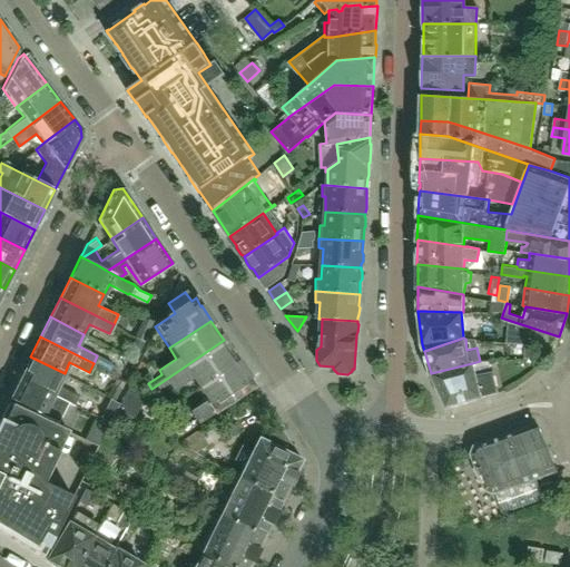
[(196,389),(237,362),(228,348),(229,348),(224,340),(165,380),(151,389),(154,392),(167,383),(172,390),(189,378),(196,389)]
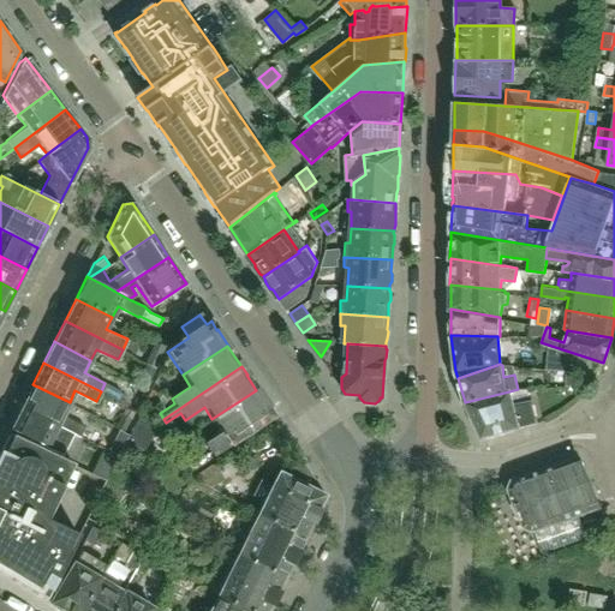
[(117,394),(119,389),(106,383),(105,383),(101,391),(114,399),(117,394)]
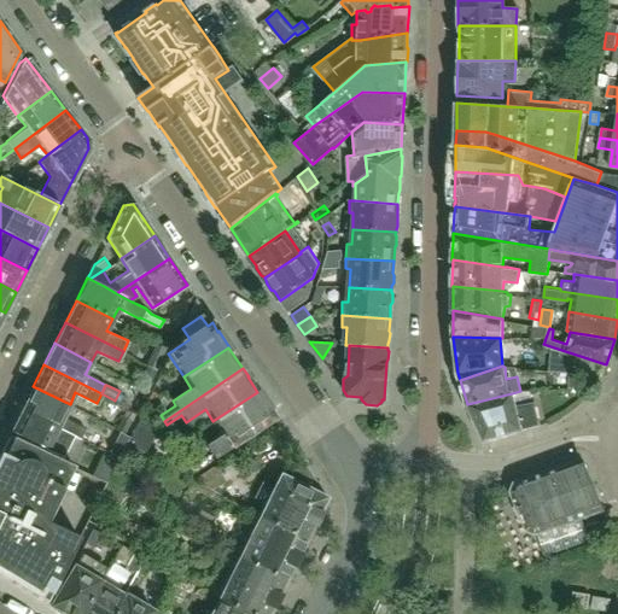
[(63,416),(70,404),(33,386),(22,408),(80,437),(85,427),(63,416)]
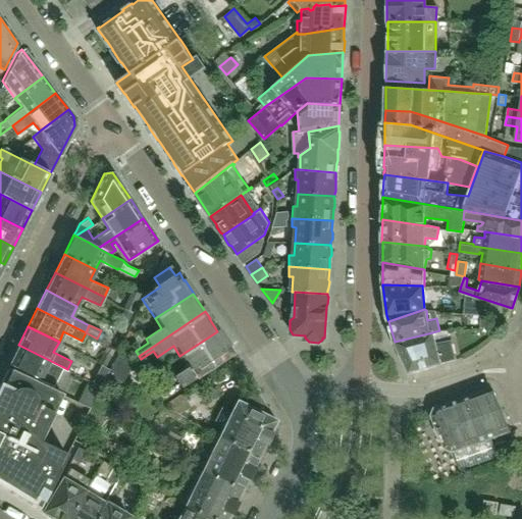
[(180,387),(231,353),(226,345),(227,344),(218,330),(217,331),(179,356),(187,367),(172,376),(177,383),(180,387)]
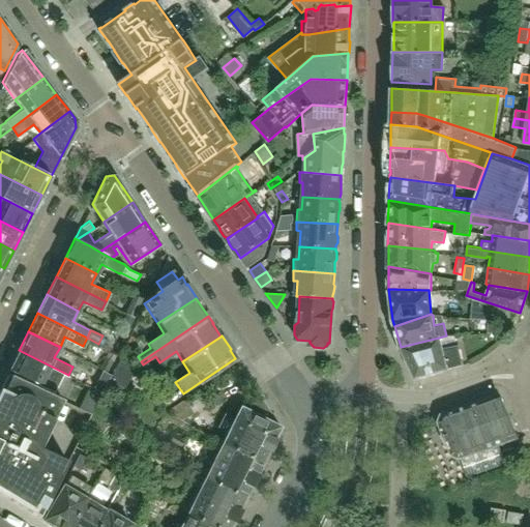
[(463,364),(459,347),(457,335),(446,335),(439,338),(401,347),(415,377),(447,369),(463,364)]
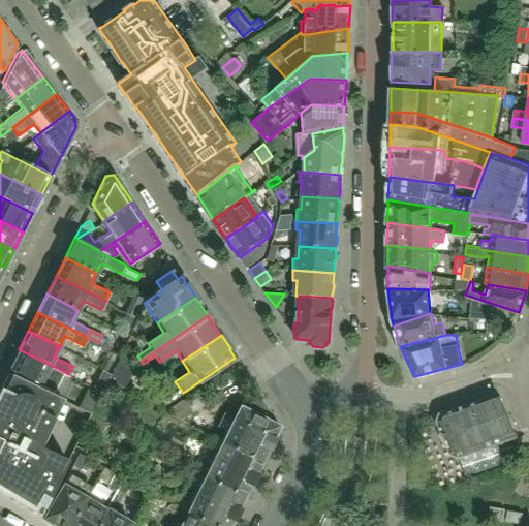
[(68,374),(19,349),(9,368),(40,383),(45,373),(65,382),(68,374)]
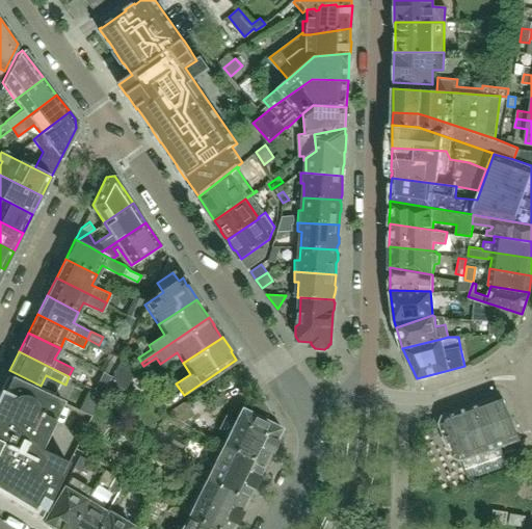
[(101,394),(117,401),(133,368),(122,352),(101,394)]
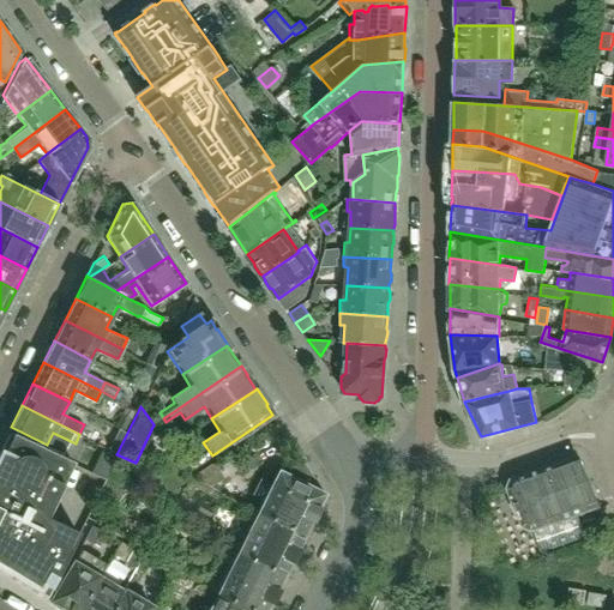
[(95,441),(100,433),(84,424),(79,434),(95,441)]
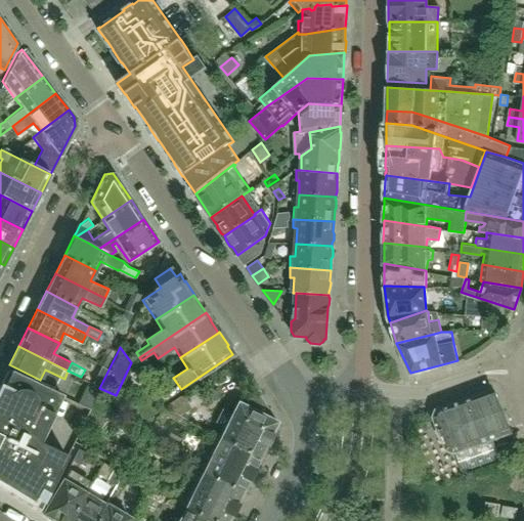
[(40,510),(61,466),(67,456),(40,442),(63,394),(8,368),(0,385),(0,486),(10,492),(31,505),(34,507),(40,510)]
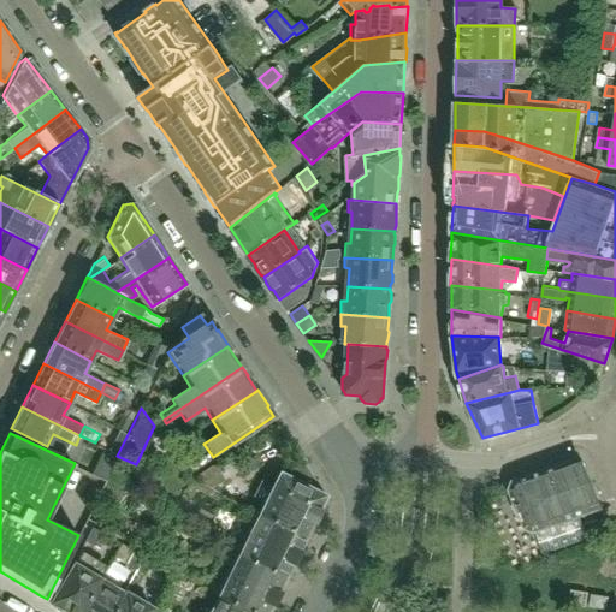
[(196,468),(213,457),(209,452),(202,457),(201,455),(191,462),(196,468)]
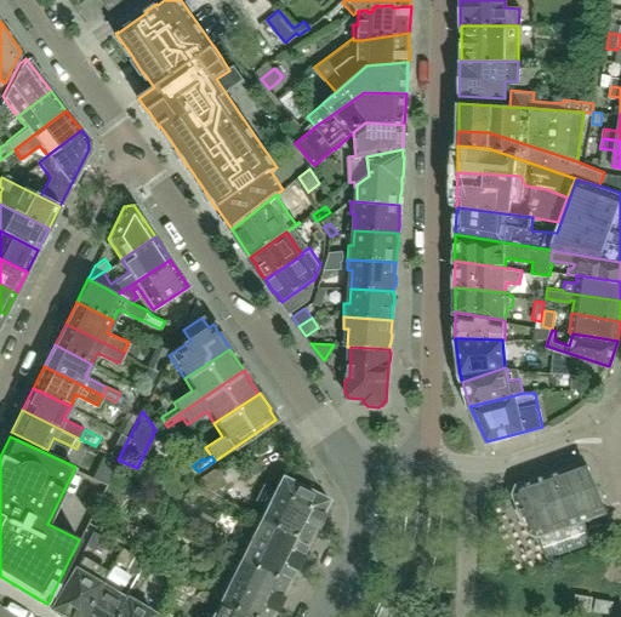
[(329,500),(328,498),(326,496),(326,495),(301,457),(283,476),(281,476),(261,518),(307,541),(308,542),(315,527),(317,527),(322,515),(329,500)]
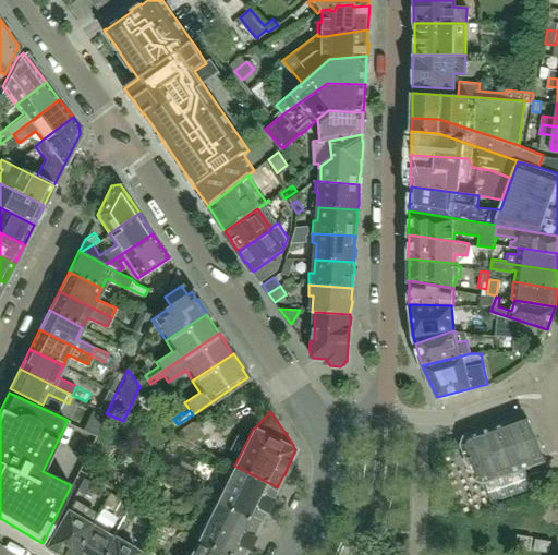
[(544,460),(525,414),(465,436),(464,435),(462,441),(462,443),(461,444),(462,444),(476,478),(475,479),(484,482),(484,481),(544,460)]
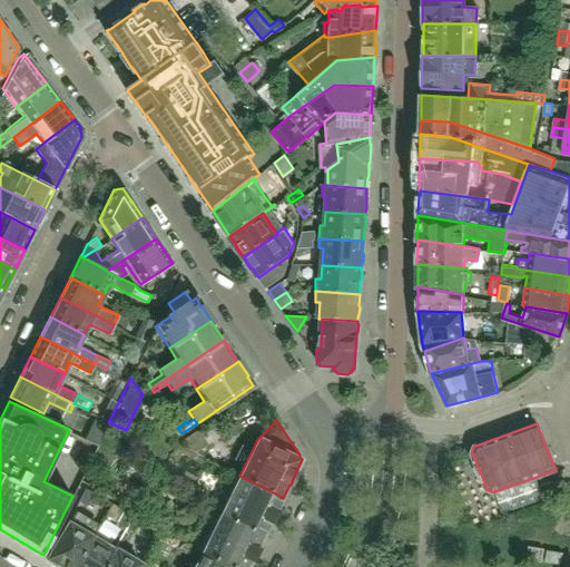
[(275,510),(282,497),(239,476),(220,515),(264,536),(264,535),(269,522),(271,522),(276,511),(275,510)]
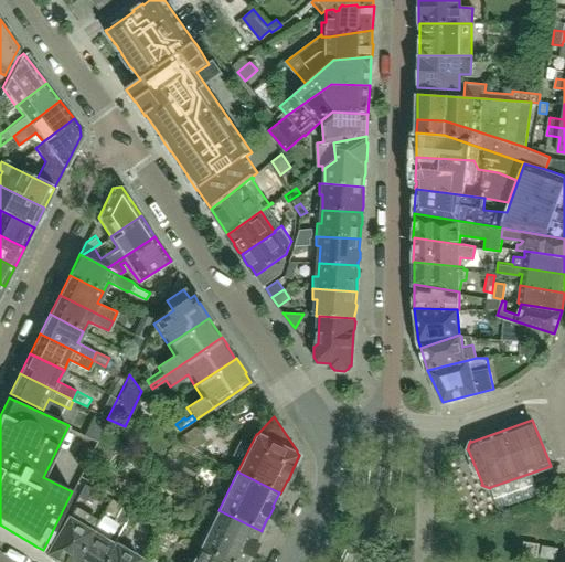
[(86,501),(93,489),(84,483),(76,496),(86,501)]
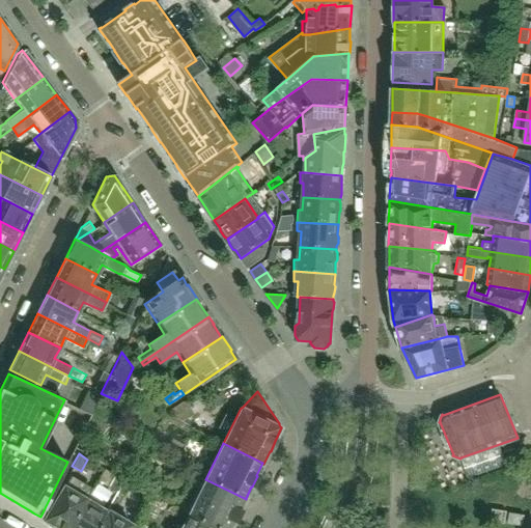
[(240,511),(246,499),(205,479),(188,515),(215,527),(230,527),(234,522),(240,511)]
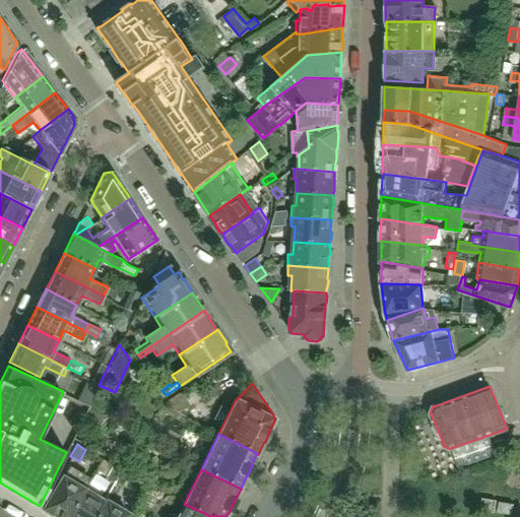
[(63,475),(43,509),(55,516),(67,516),(84,488),(63,475)]
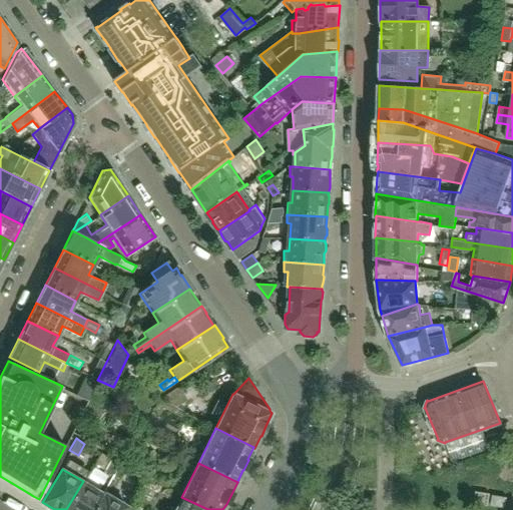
[(83,481),(66,509),(94,509),(105,492),(104,492),(103,494),(102,493),(106,487),(89,476),(85,482),(83,481)]
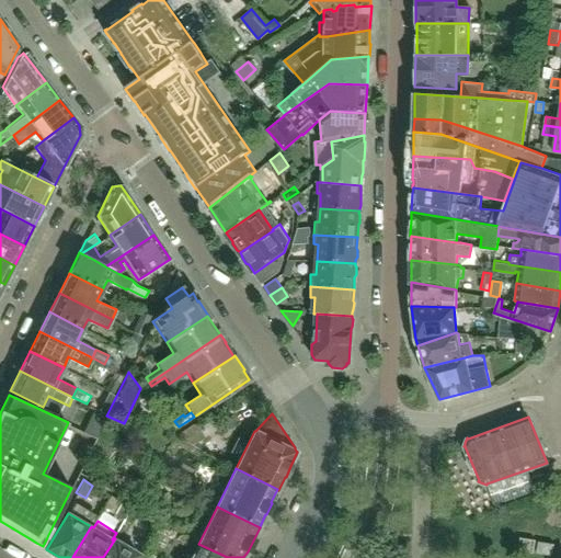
[(536,538),(521,536),(517,549),(533,551),(536,538)]
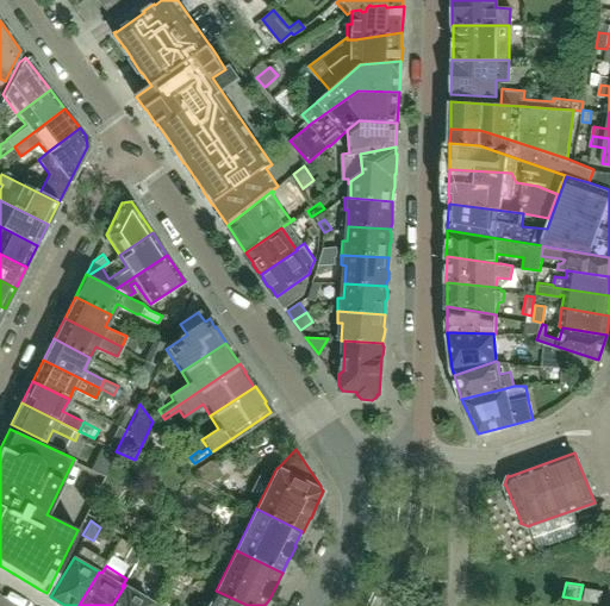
[(147,605),(150,603),(151,600),(125,585),(112,605),(147,605)]
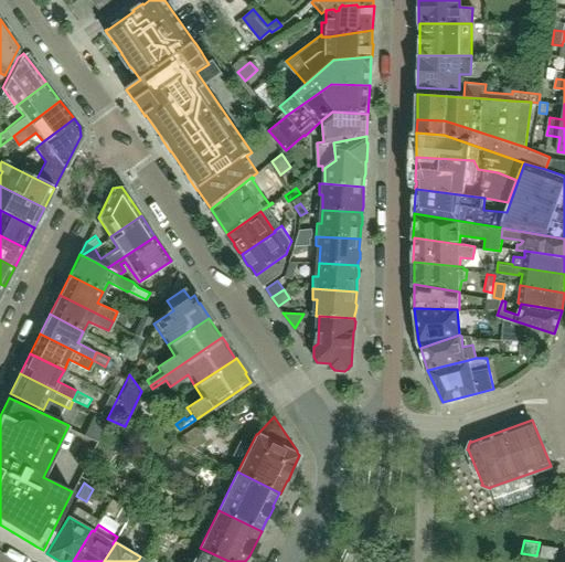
[(556,558),(558,547),(542,544),(541,555),(556,558)]
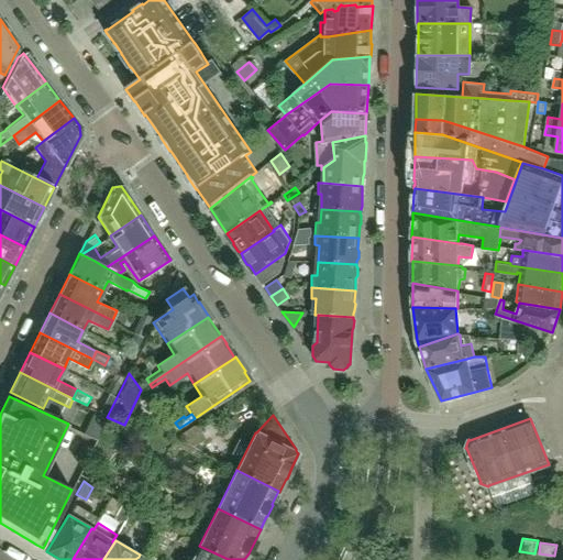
[(228,559),(199,546),(191,559),(228,559)]
